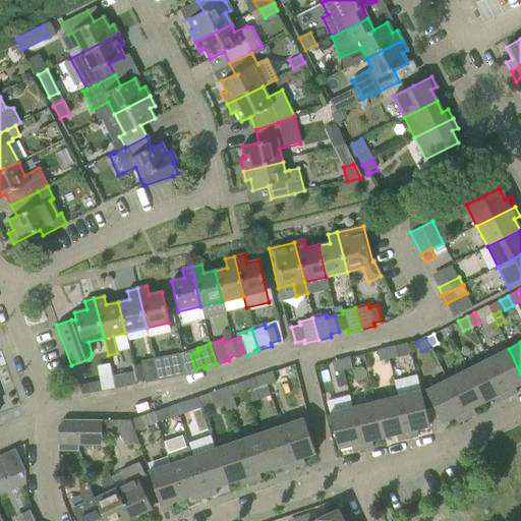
[(397,356),(394,346),(386,349),(388,359),(397,356)]
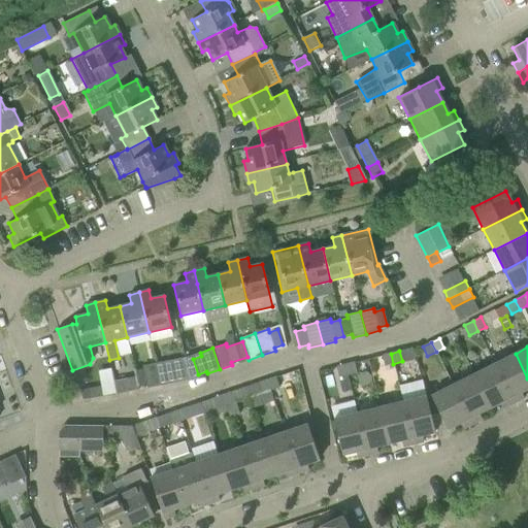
[(393,364),(391,354),(382,356),(384,366),(393,364)]
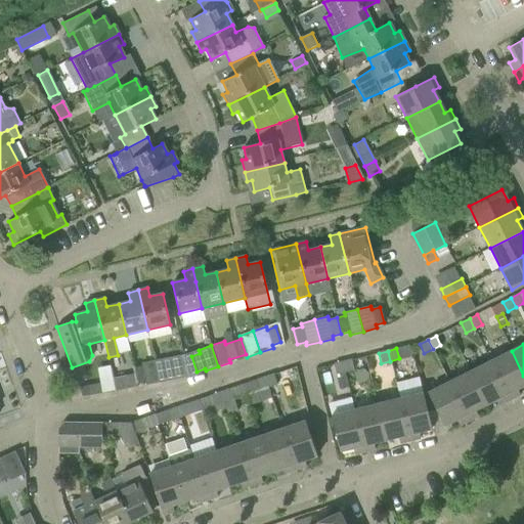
[(523,385),(523,376),(512,351),(491,361),(511,400),(520,395),(517,389),(523,385)]
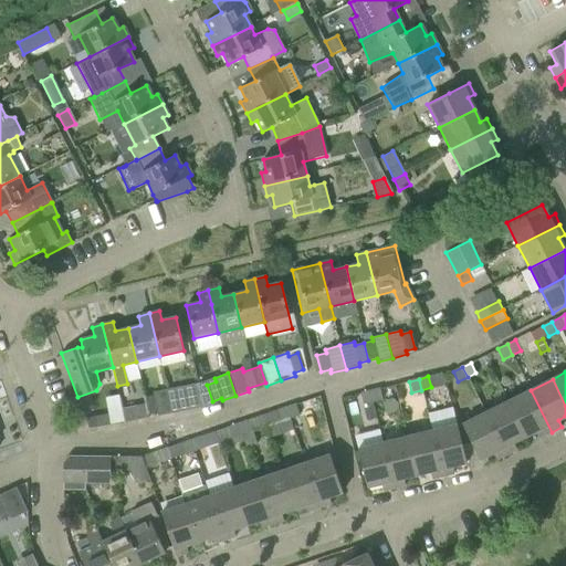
[(202,404),(199,386),(198,384),(182,386),(187,410),(203,407),(202,404)]
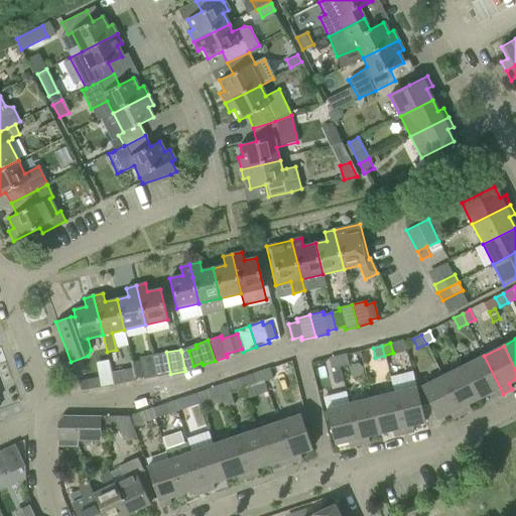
[(349,365),(346,354),(337,357),(340,367),(349,365)]
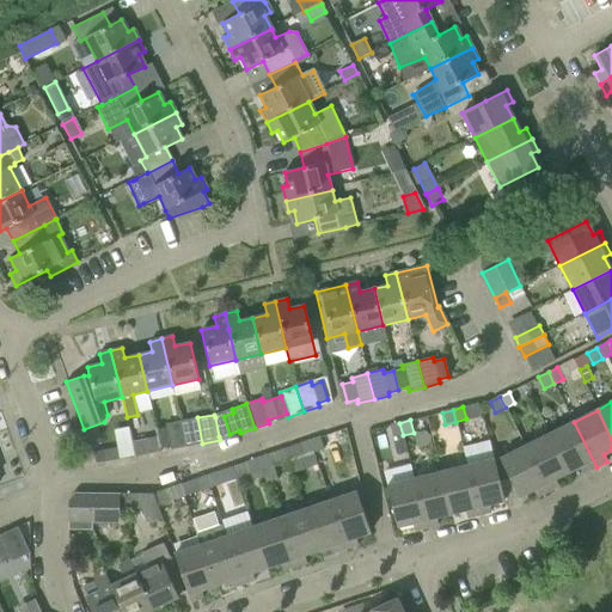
[(597,467),(574,422),(549,434),(568,472),(581,466),(585,472),(597,467)]
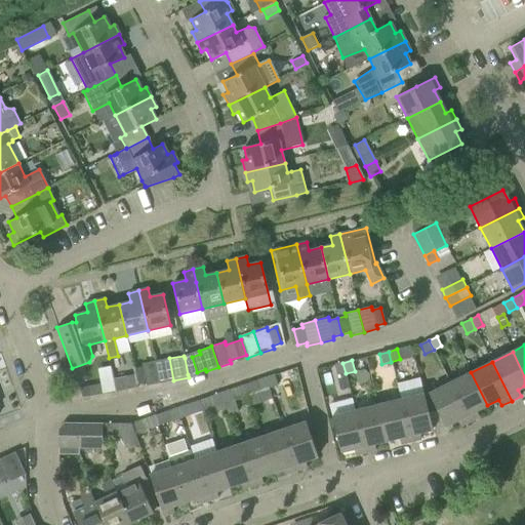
[(346,373),(342,363),(334,365),(336,375),(346,373)]
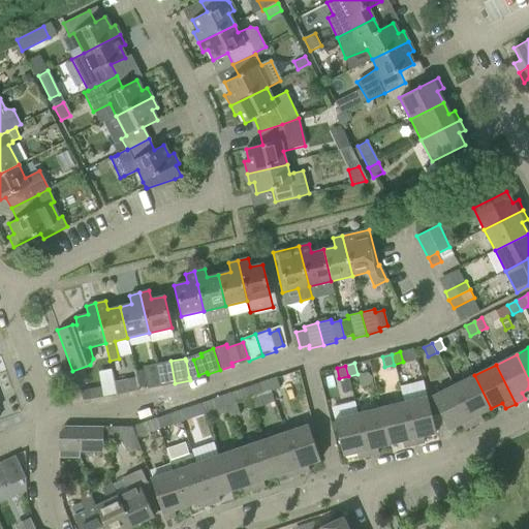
[(134,371),(135,377),(137,386),(147,385),(144,369),(134,371)]
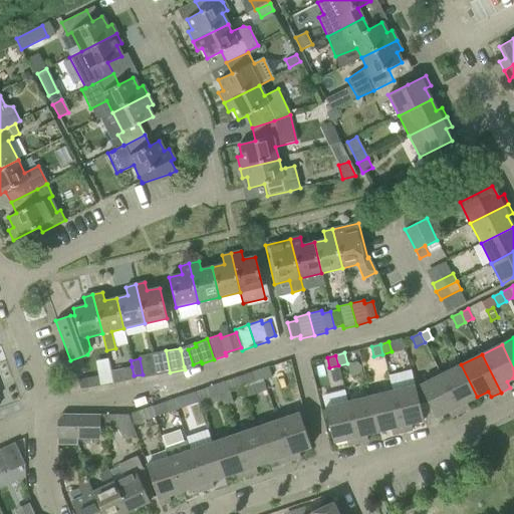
[(477,397),(461,364),(441,374),(460,413),(469,409),(466,403),(477,397)]
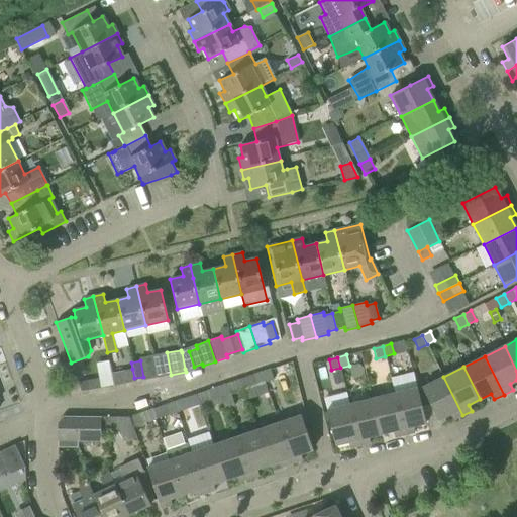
[(134,378),(132,369),(111,373),(114,386),(135,382),(134,378)]
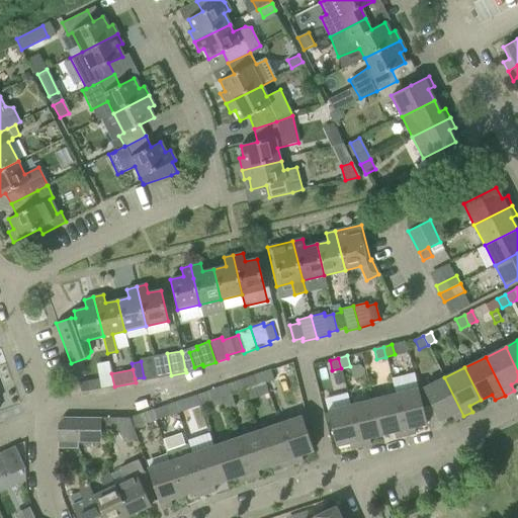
[(273,379),(270,370),(261,373),(265,382),(273,379)]
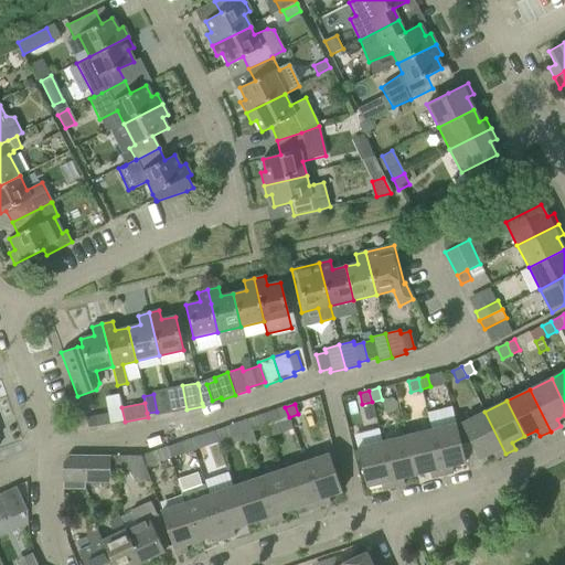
[(289,417),(285,407),(276,409),(262,415),(265,425),(289,417)]
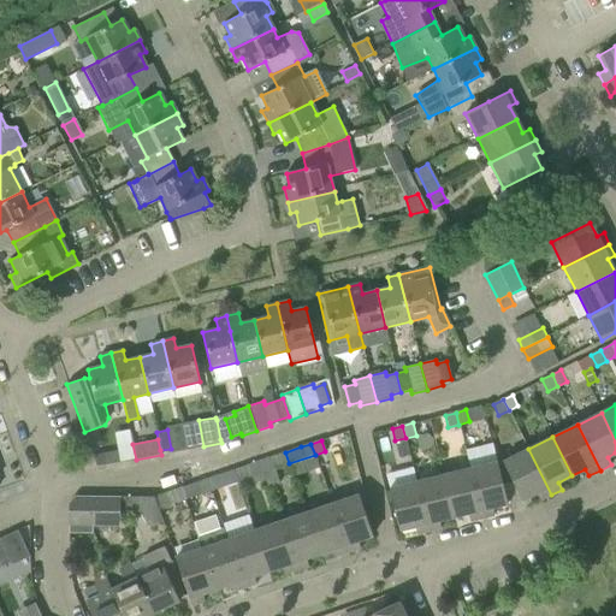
[(492,508),(508,504),(492,444),(466,451),(469,469),(481,519),(493,515),(492,508)]
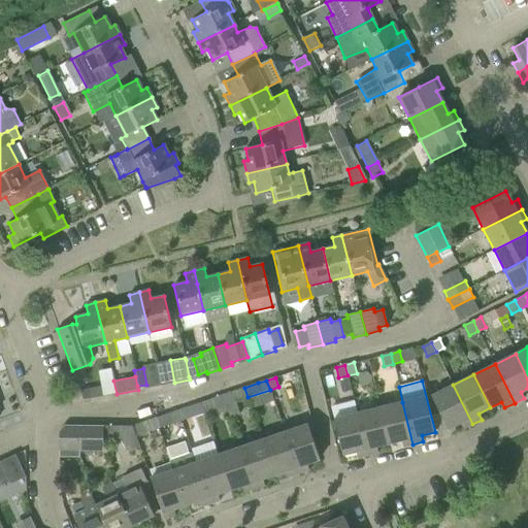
[(472,424),(453,385),(431,396),(438,410),(448,429),(459,423),(463,429),(472,424)]
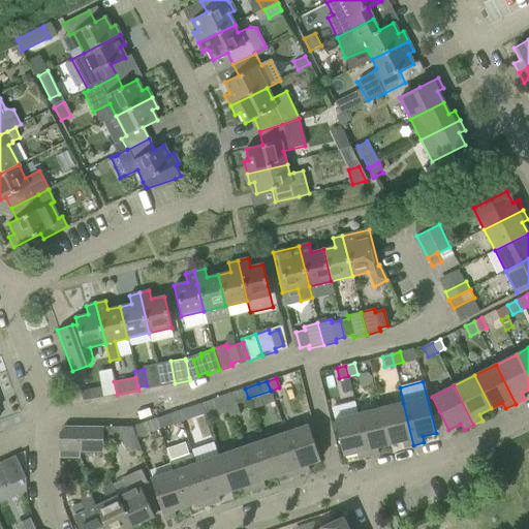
[(101,387),(89,390),(91,399),(103,397),(101,387)]
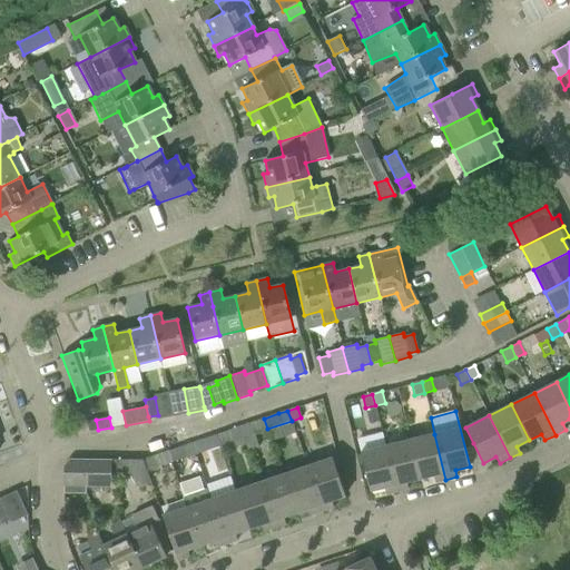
[(267,430),(267,429),(264,419),(249,423),(241,426),(244,438),(267,430)]
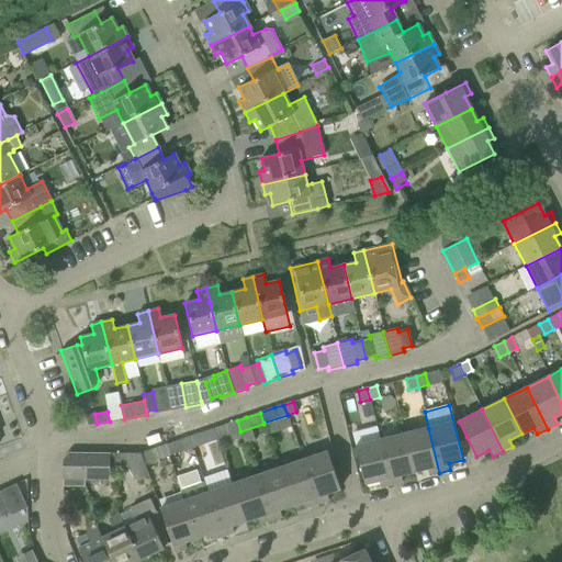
[(240,431),(237,420),(227,424),(213,429),(216,440),(240,431)]
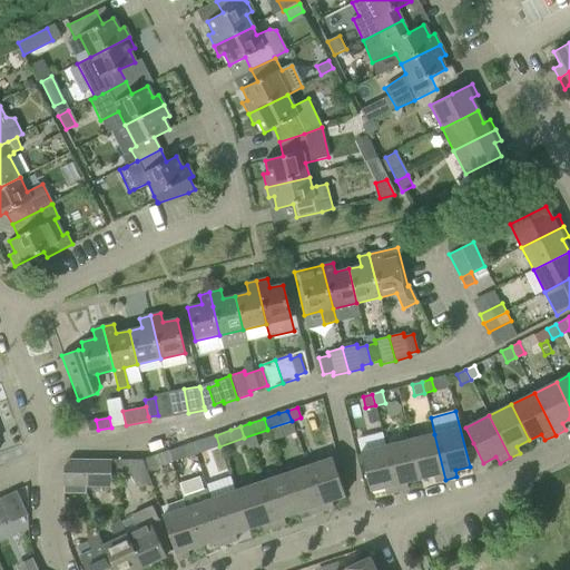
[(382,433),(356,440),(360,452),(370,491),(384,488),(385,494),(396,492),(385,445),(382,433)]
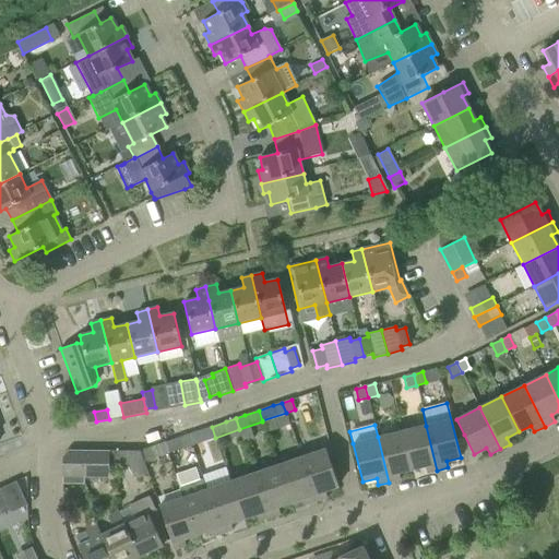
[(437,471),(426,426),(402,431),(412,470),(425,466),(426,473),(437,471)]
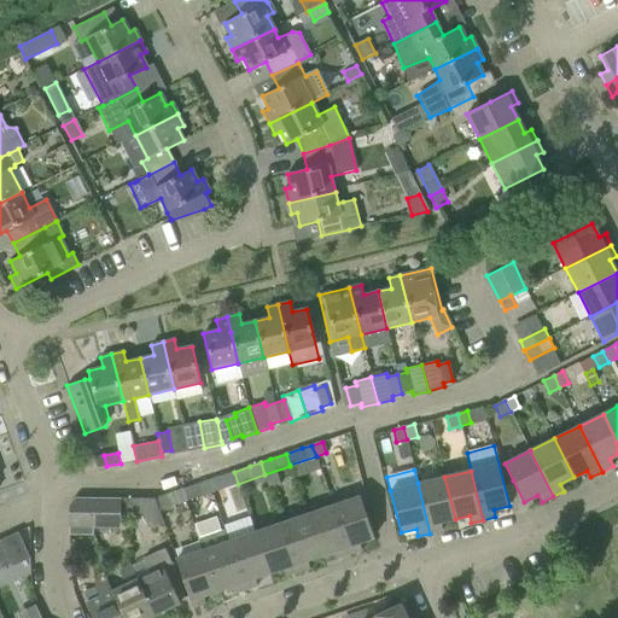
[(455,519),(444,477),(418,483),(430,534),(442,530),(441,523),(455,519)]
